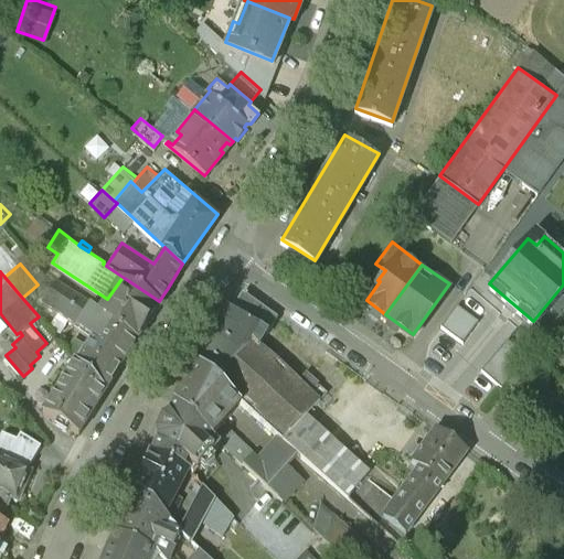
[(159,301),(123,277),(107,299),(99,310),(138,335),(159,301)]
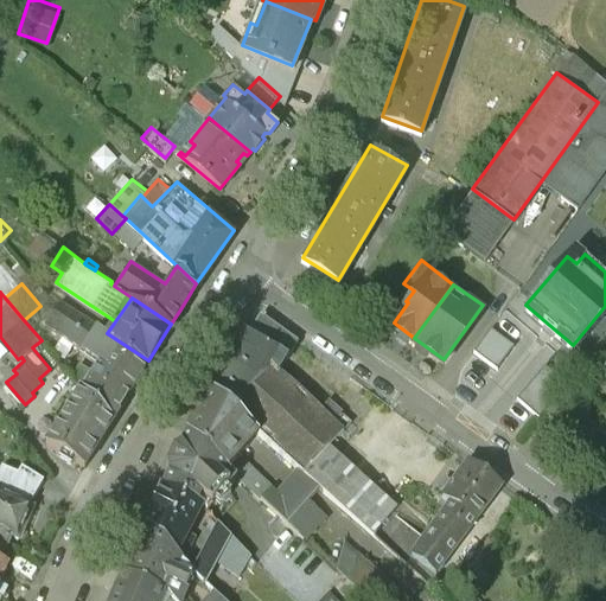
[(107,333),(55,299),(40,320),(99,359),(134,383),(148,360),(107,333)]
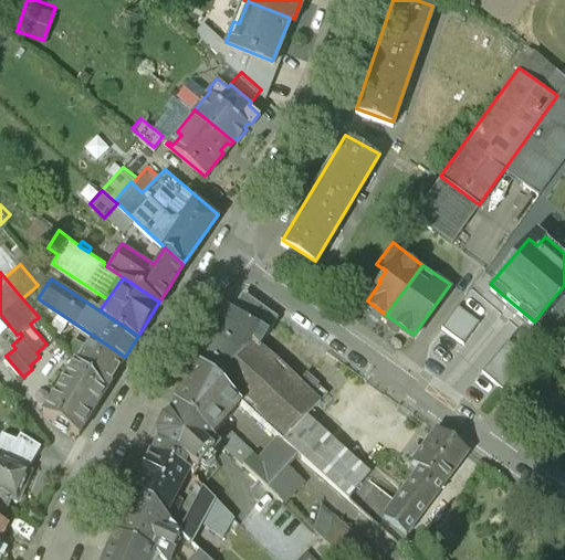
[(480,318),(458,302),(442,324),(463,339),(480,318)]
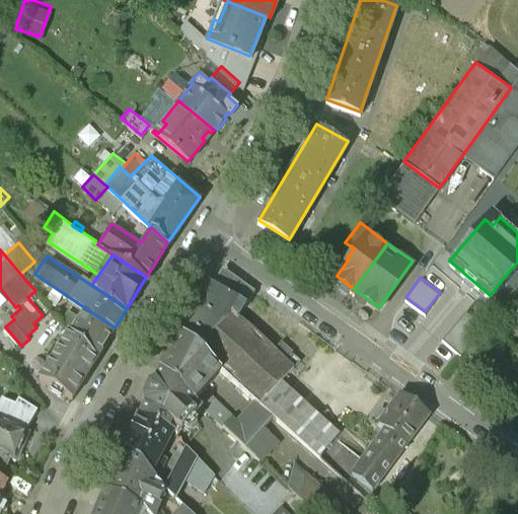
[(230,292),(209,279),(203,290),(224,302),(229,293),(230,292)]
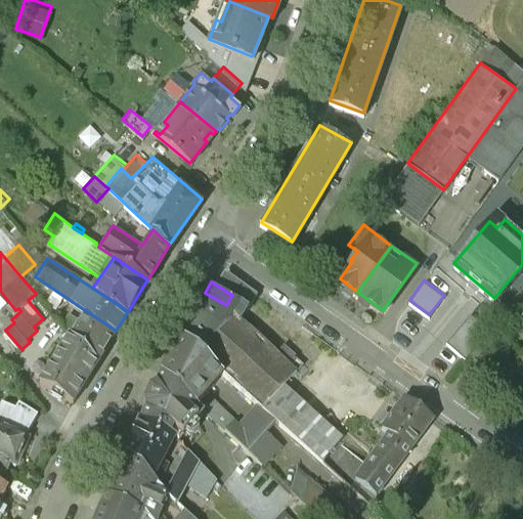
[(226,305),(205,293),(180,333),(223,371),(259,401),(264,405),(284,383),(303,361),(295,354),(296,352),(285,342),(277,350),(241,318),(249,305),(231,296),(226,305)]
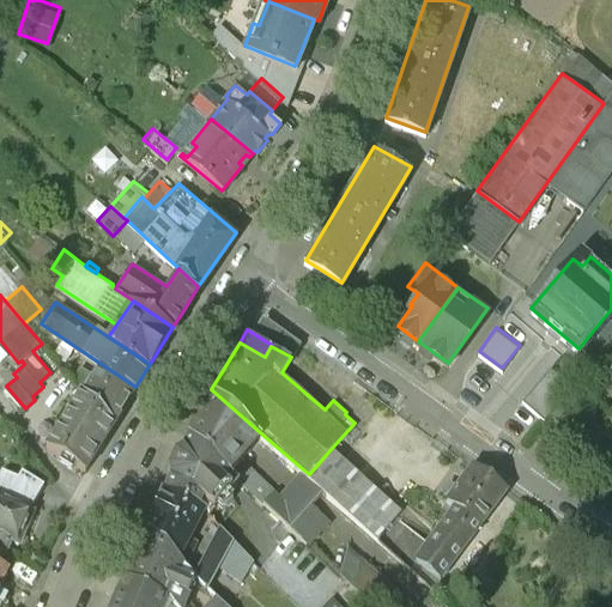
[(100,363),(83,387),(116,419),(135,387),(100,363)]
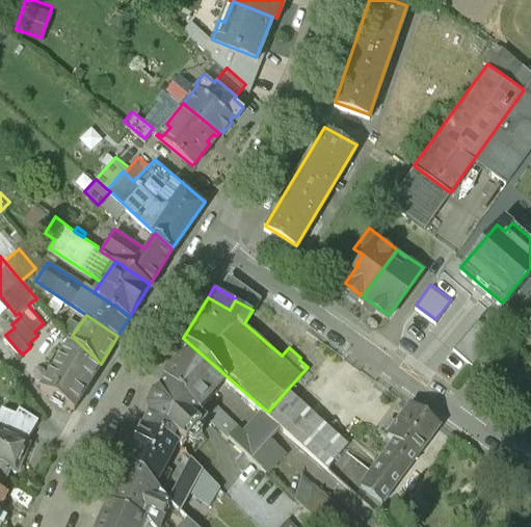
[(497,333),(477,316),(453,345),(472,362),(497,333)]
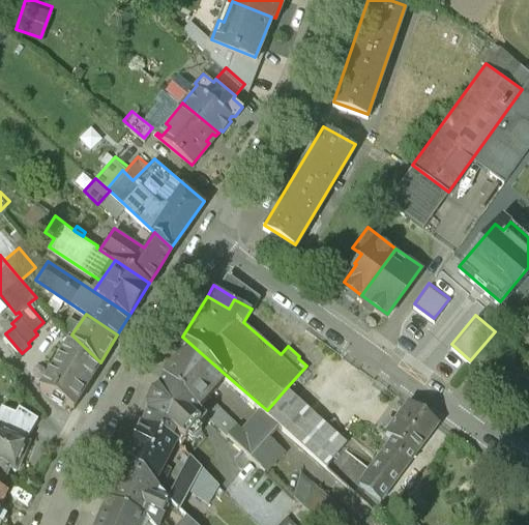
[(71,334),(70,333),(40,383),(72,405),(84,387),(100,362),(71,334)]
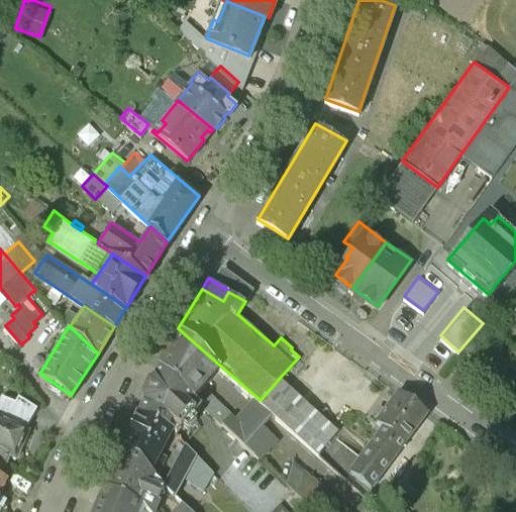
[(220,366),(178,328),(161,366),(193,395),(220,366)]
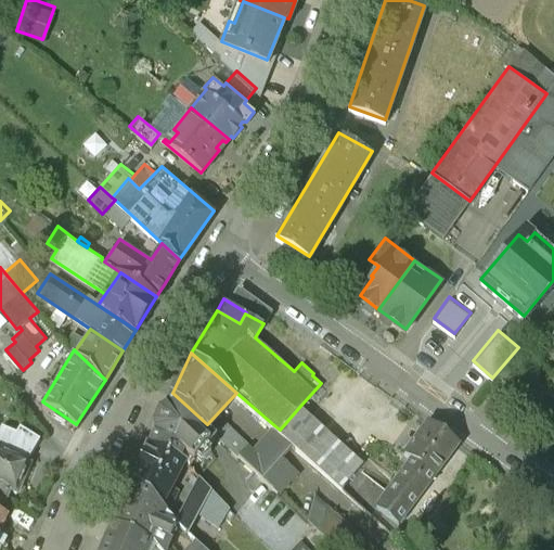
[(516,354),(499,373),(518,391),(536,371),(516,354)]
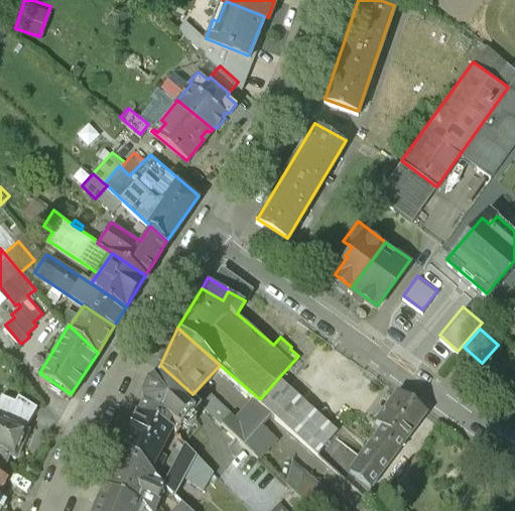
[(160,365),(153,379),(147,380),(140,393),(143,399),(138,409),(171,425),(174,427),(177,429),(201,402),(192,394),(160,365)]
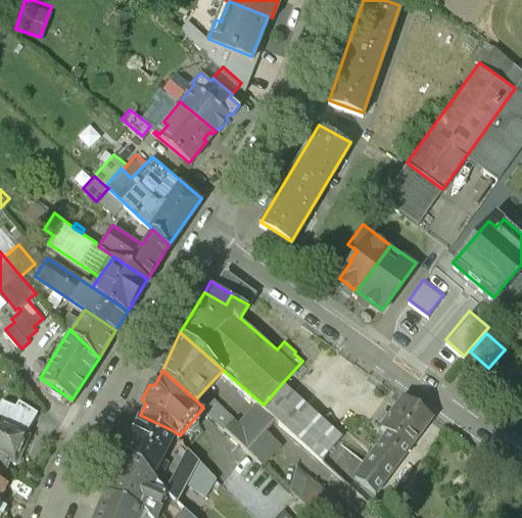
[(340,435),(283,382),(264,405),(277,417),(323,458),(340,435)]
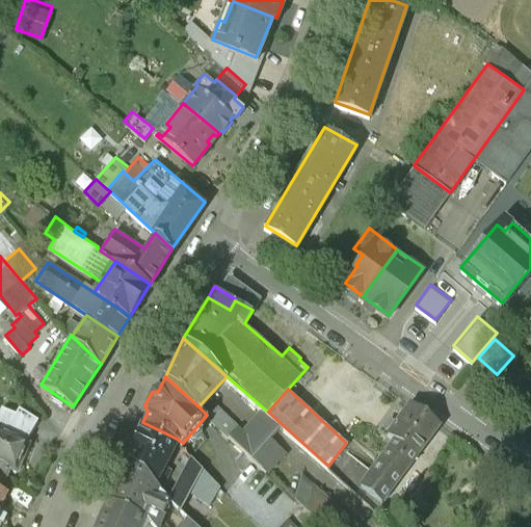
[(391,435),(359,479),(383,498),(439,422),(409,401),(388,431),(391,435)]
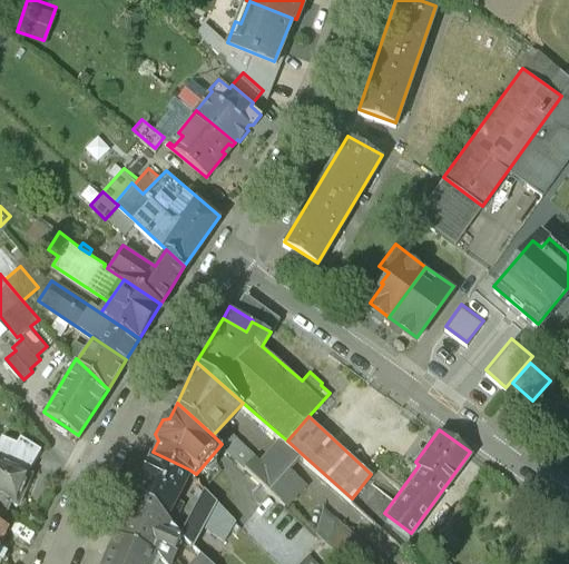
[(2,433),(0,436),(0,507),(6,510),(11,497),(18,500),(30,472),(27,470),(41,446),(20,434),(16,439),(2,433)]
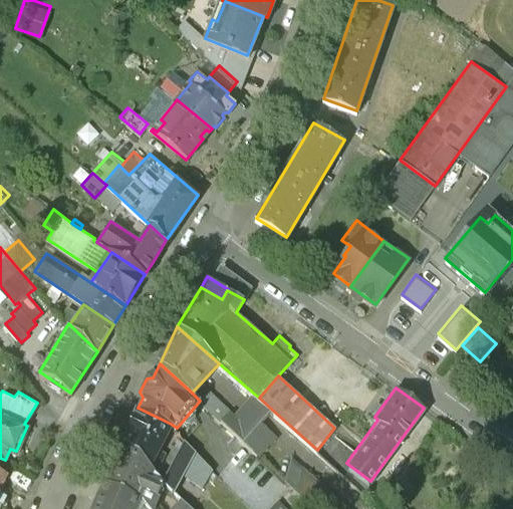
[(259,398),(254,394),(242,407),(247,411),(260,423),(272,410),(259,398)]
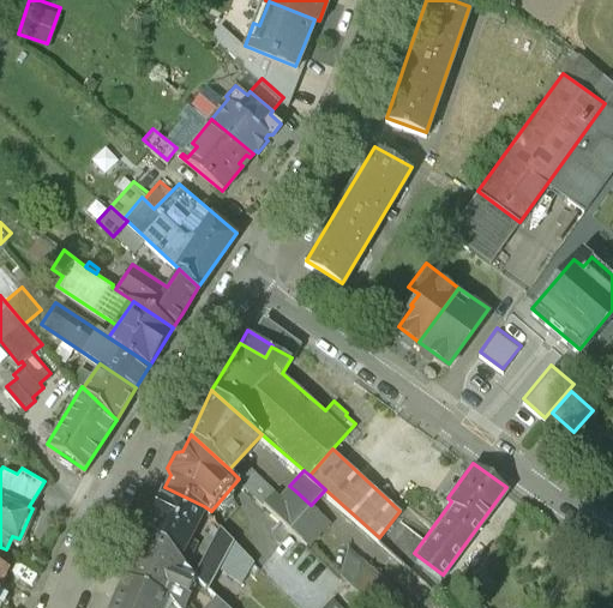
[(204,506),(164,487),(146,523),(179,557),(191,534),(204,506)]
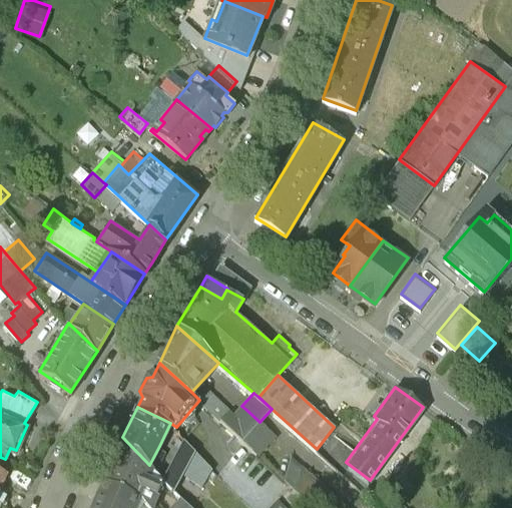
[(239,418),(228,409),(220,418),(243,440),(252,430),(239,418)]
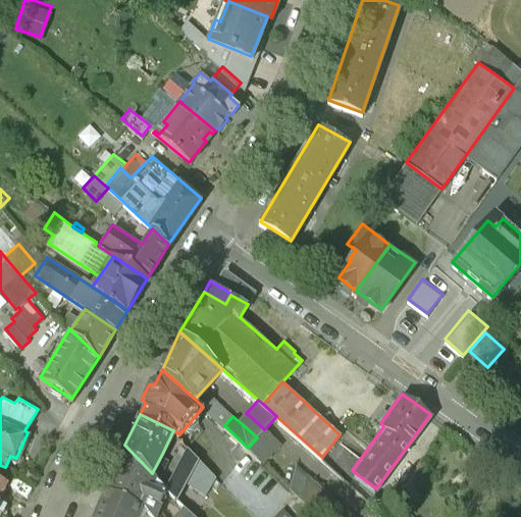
[(264,429),(251,417),(244,425),(257,437),(264,429)]
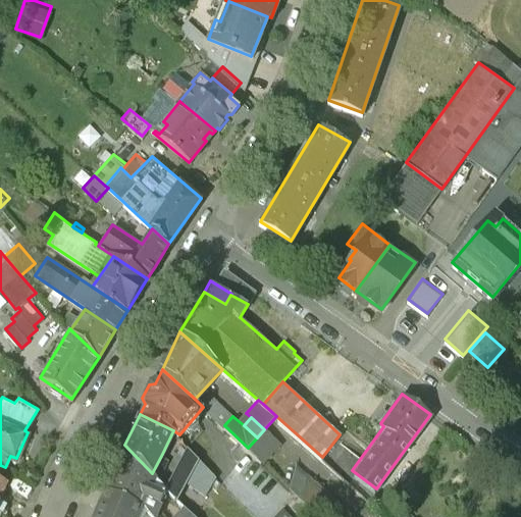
[(152,473),(124,445),(105,488),(144,505),(146,502),(157,507),(163,495),(151,489),(156,476),(152,473)]
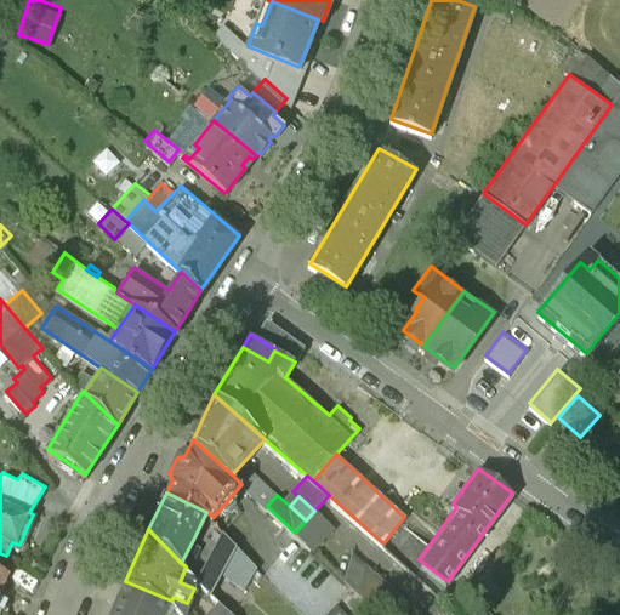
[(256,565),(225,533),(199,580),(211,592),(222,573),(246,585),(256,565)]
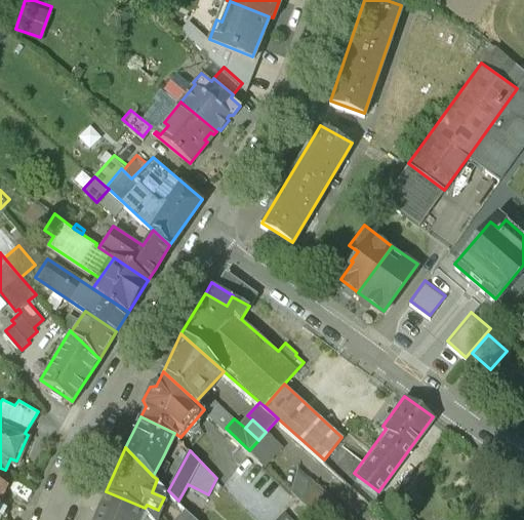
[(163,456),(153,476),(157,479),(167,458),(163,456)]
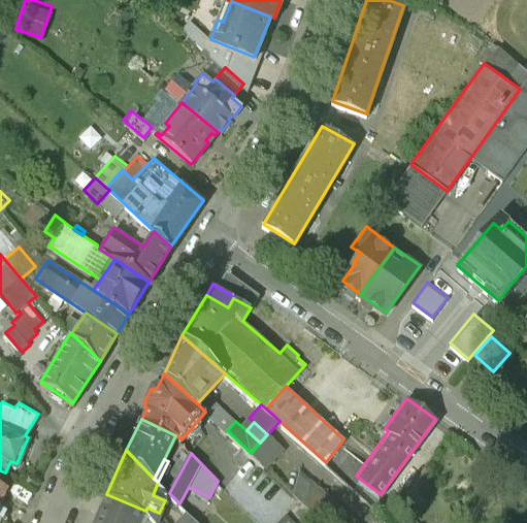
[(139,522),(145,511),(106,494),(93,522),(139,522)]
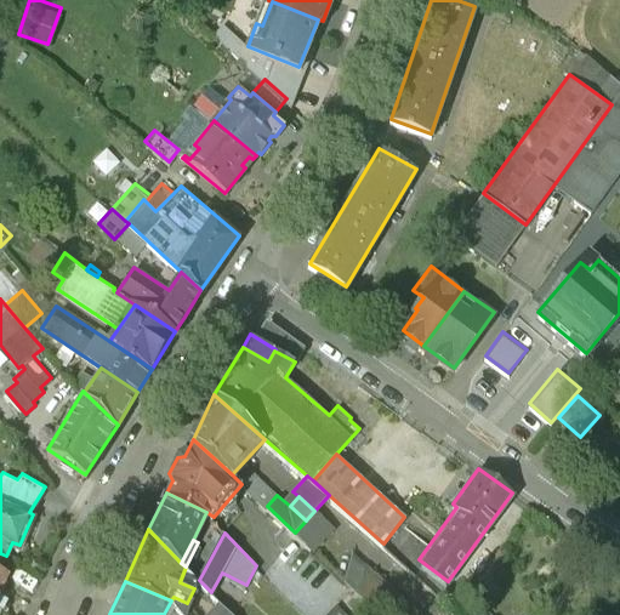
[(244,614),(228,596),(205,614),(244,614)]
